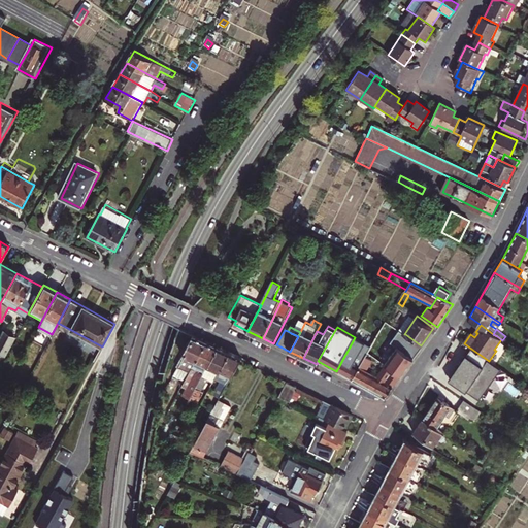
[(0,353),(5,356),(14,339),(3,333),(0,339),(0,353)]
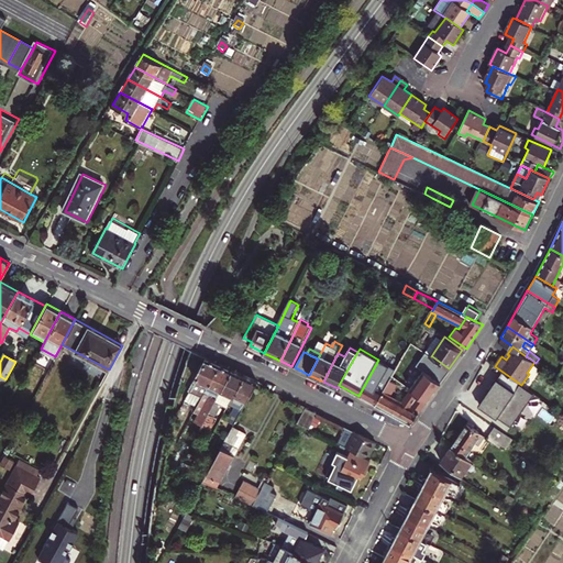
[(429,403),(452,370),(449,368),(432,356),(428,363),(429,364),(414,386),(404,379),(401,383),(410,389),(429,403)]
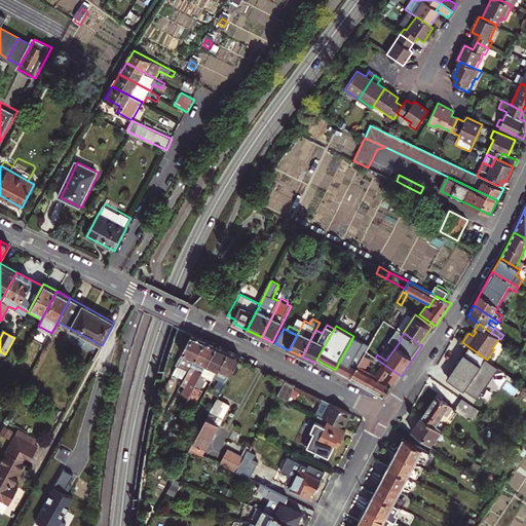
[(178,365),(189,370),(204,340),(193,334),(178,365)]
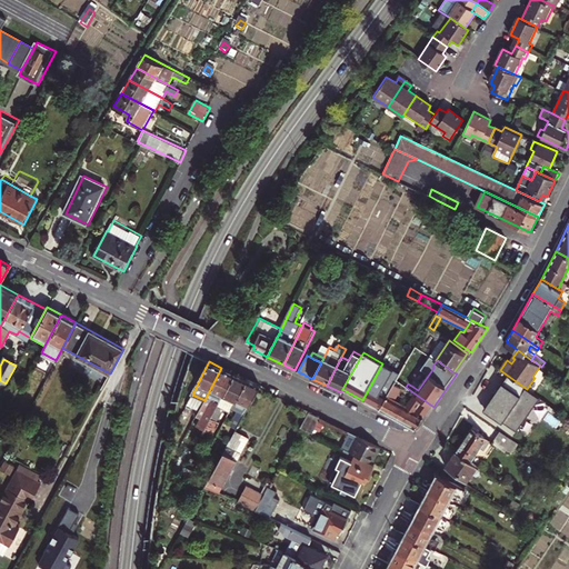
[(395,385),(401,373),(382,363),(362,400),(380,410),(395,385)]
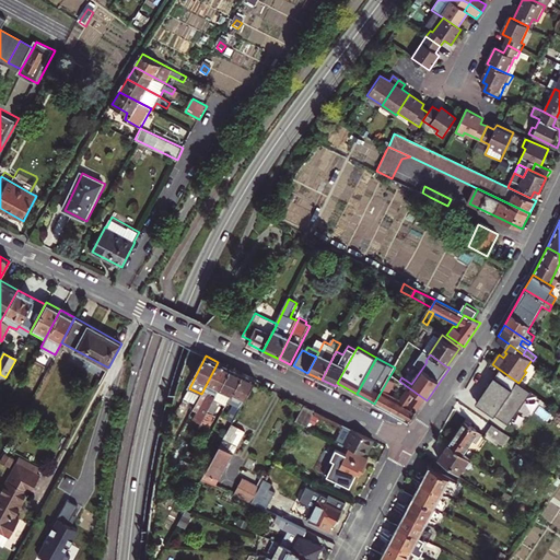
[(218,362),(201,394),(200,397),(206,400),(199,411),(196,419),(202,422),(231,369),(218,362)]
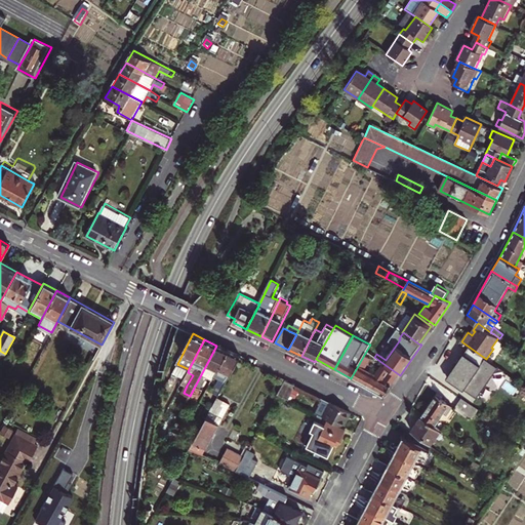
[(228,351),(216,346),(190,396),(188,400),(196,403),(207,385),(209,386),(228,351)]
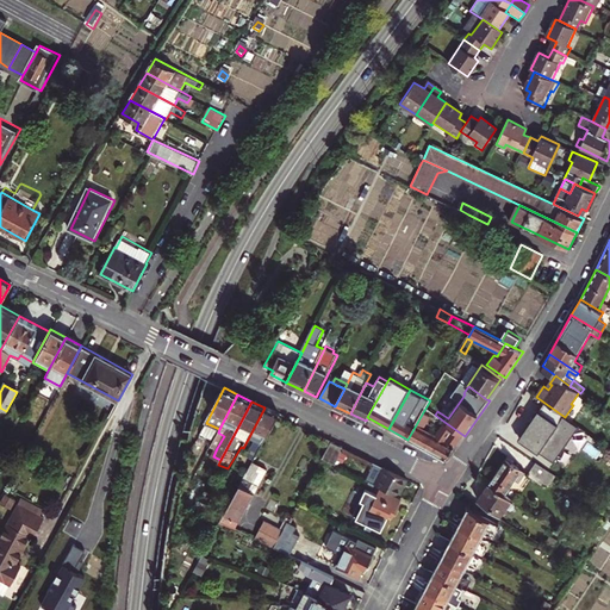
[(567,443),(579,427),(565,417),(558,412),(545,403),(520,440),(553,462),(567,443)]
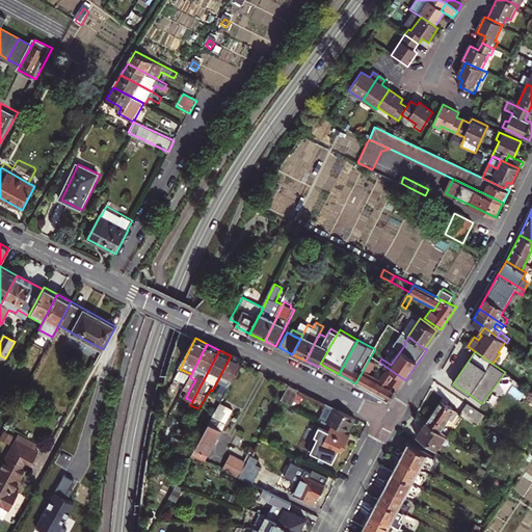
[(231,355),(212,391),(217,394),(210,407),(215,410),(220,401),(242,361),(231,355)]
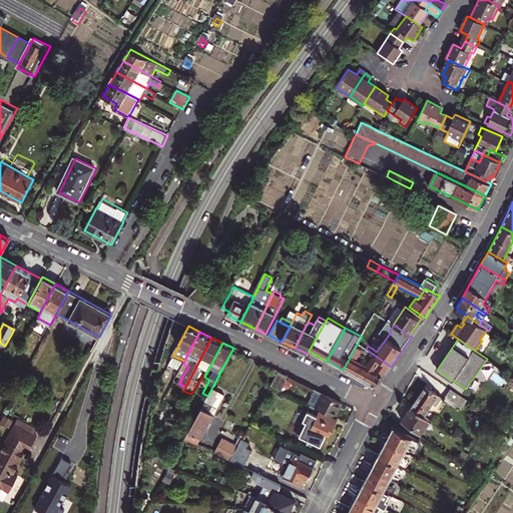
[(391,367),(374,355),(367,366),(358,361),(363,351),(356,347),(343,370),(376,387),(391,367)]
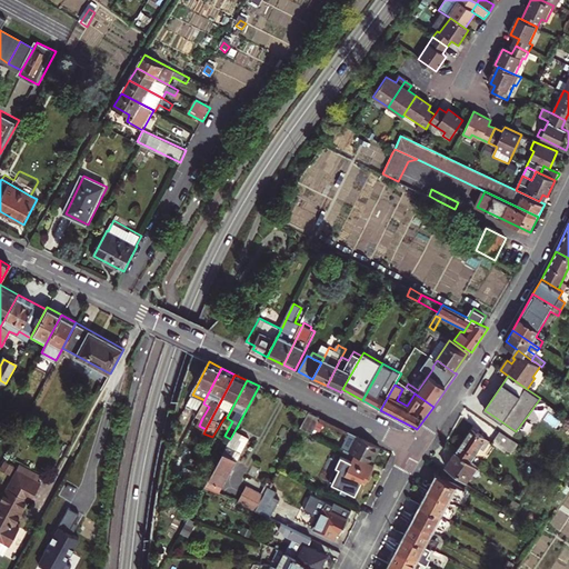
[(472,391),(469,403),(478,406),(481,393),(472,391)]
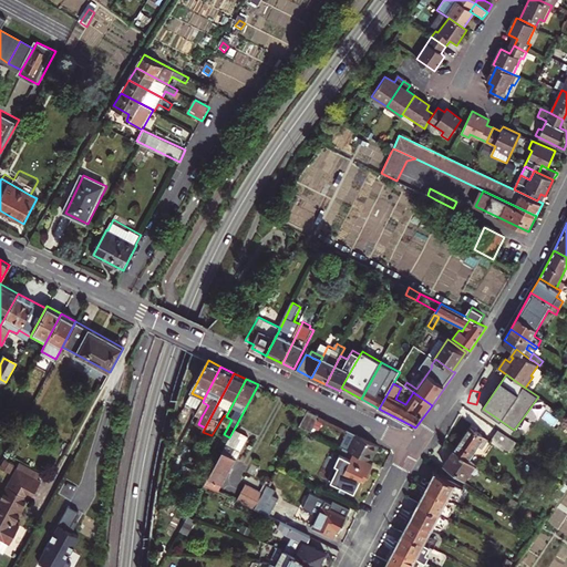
[(208,405),(203,402),(196,414),(202,416),(208,405)]
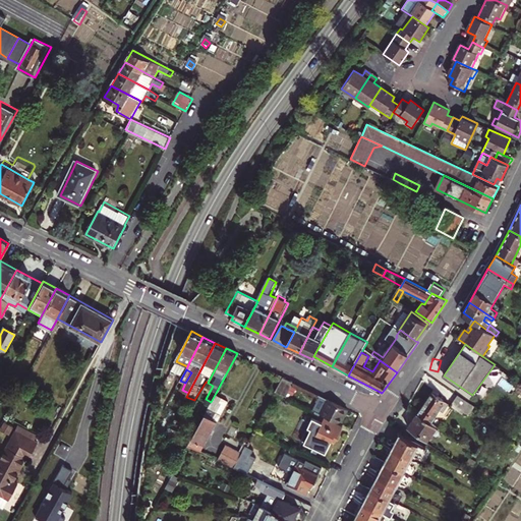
[(285,396),(292,383),(281,378),(274,391),(285,396)]
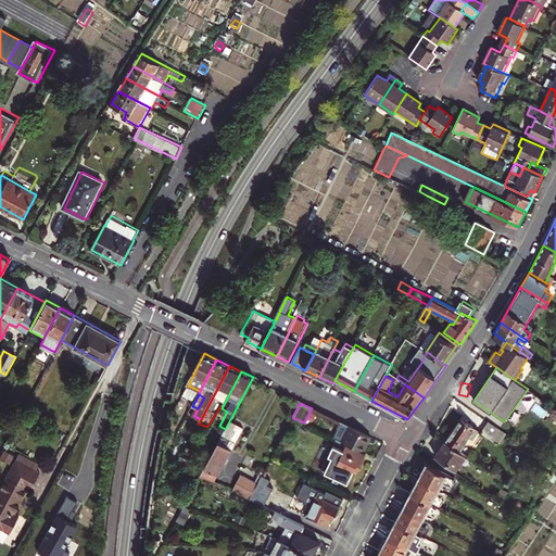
[(230,419),(225,429),(200,474),(214,481),(243,427),(230,419)]
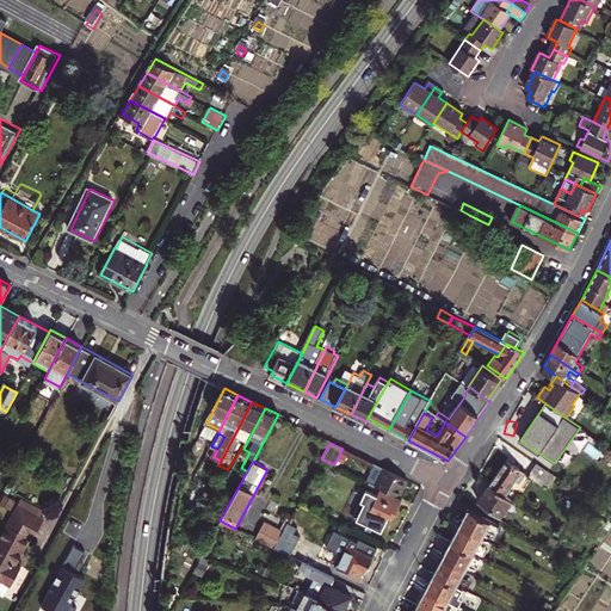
[(489,483),(504,494),(514,480),(519,483),(526,474),(512,463),(510,466),(504,462),(489,483)]
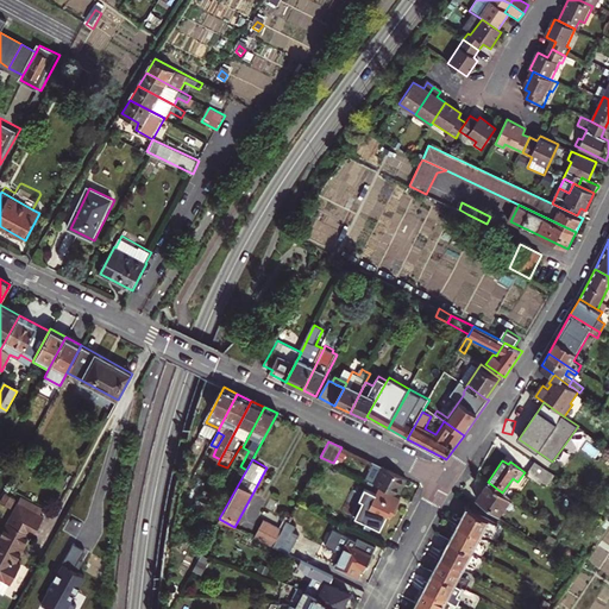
[(554,475),(535,462),(526,473),(540,484),(542,482),(548,485),(554,475)]
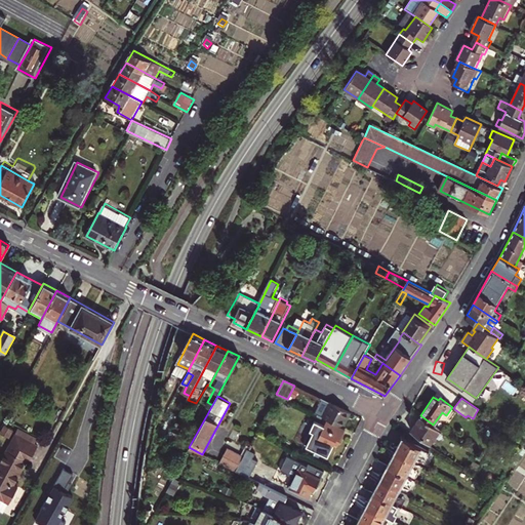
[(324,418),(342,428),(349,413),(322,399),(315,413),(324,418)]
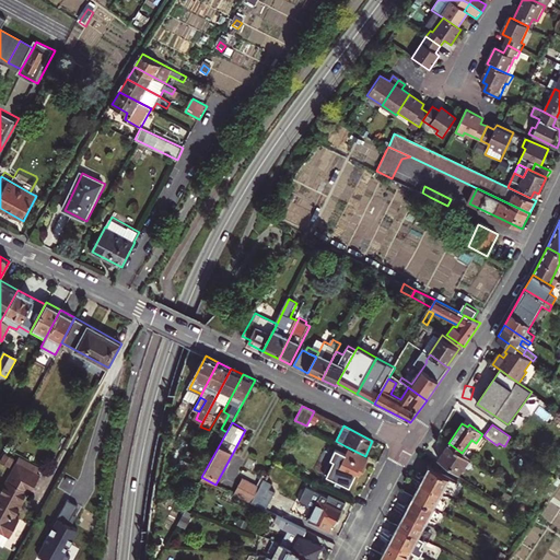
[(181,465),(194,441),(186,436),(173,461),(181,465)]
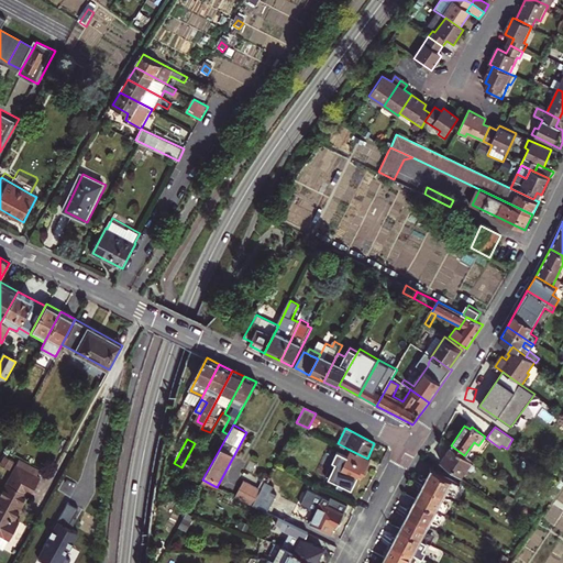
[(464,455),(451,445),(440,461),(452,470),(453,468),(462,474),(472,461),(464,455)]
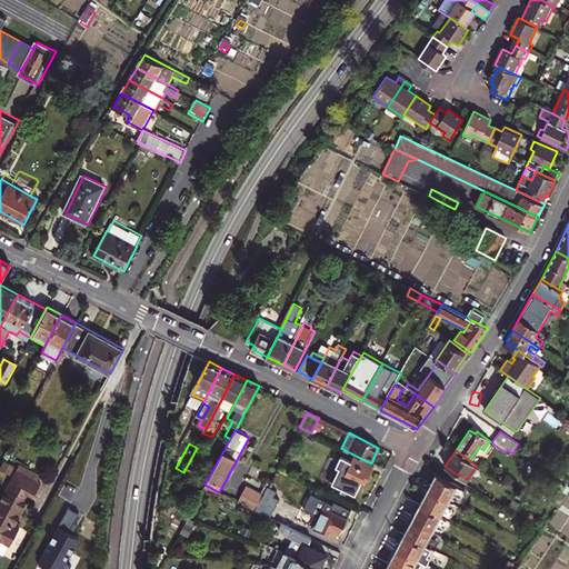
[(371,463),(351,453),(346,465),(339,461),(329,480),(353,492),(361,478),(365,480),(373,465),(371,463)]
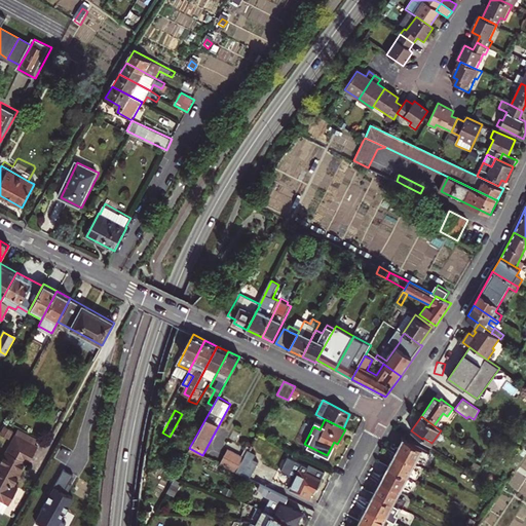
[(25,462),(27,463),(36,447),(14,435),(0,459),(0,500),(7,504),(16,489),(11,486),(25,462)]
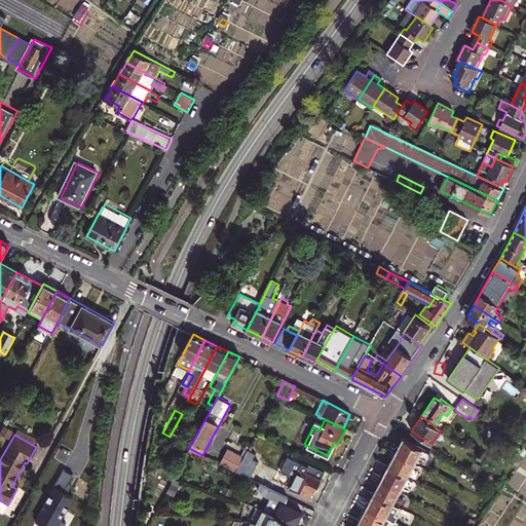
[(403,439),(396,453),(414,463),(422,448),(403,439)]
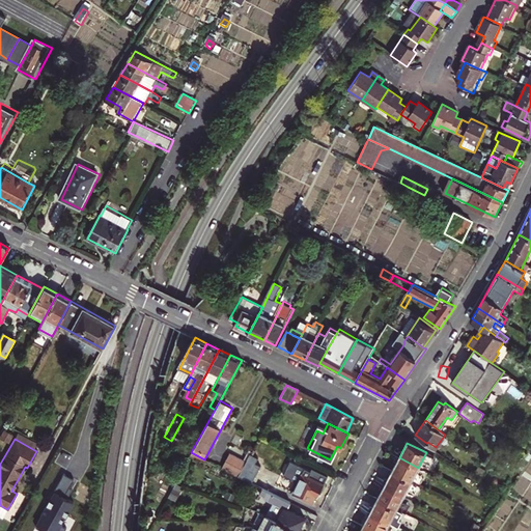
[(228,453),(221,468),(240,476),(242,472),(247,463),(228,453)]
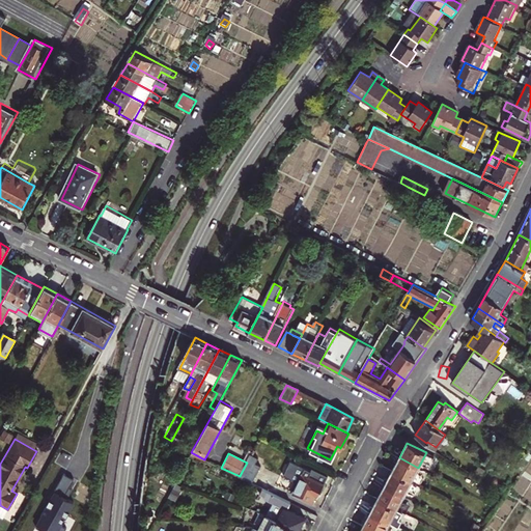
[(264,459),(252,453),(247,463),(242,472),(254,478),(264,459)]
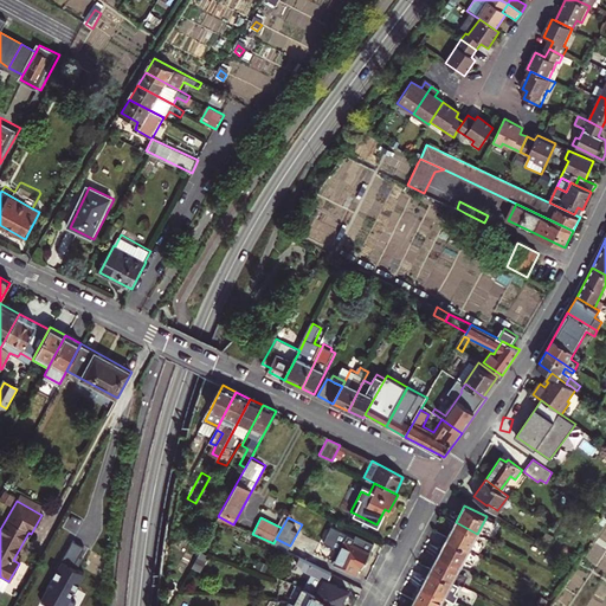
[(477,534),(456,522),(447,537),(469,549),(477,534)]
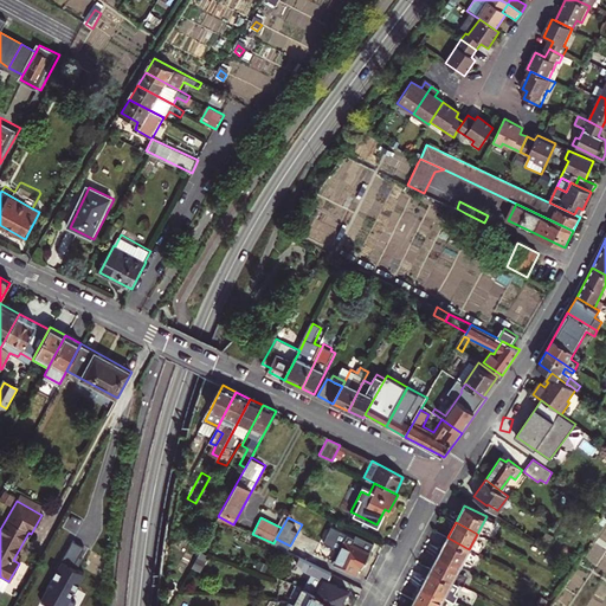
[(317,556),(333,565),(355,575),(359,566),(362,567),(375,541),(356,533),(355,535),(333,524),(317,556)]
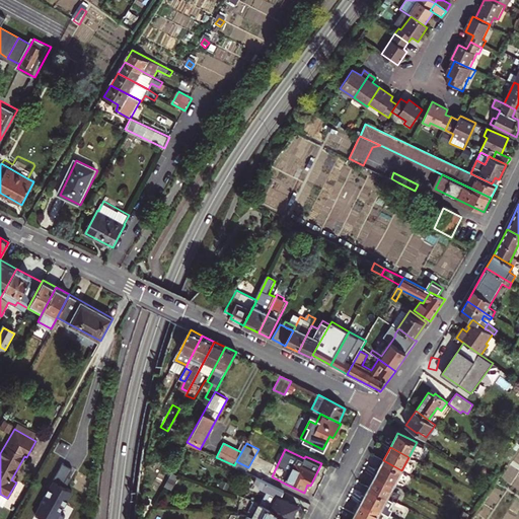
[(475,461),(467,456),(463,463),(471,468),(475,461)]
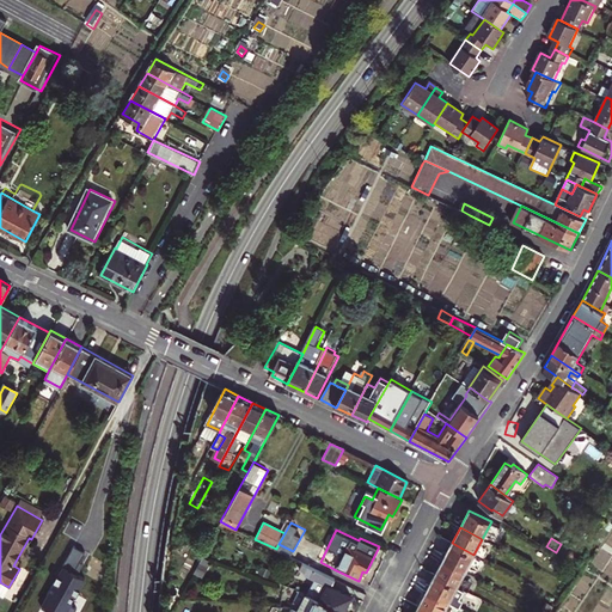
[(452,543),(444,558),(465,570),(473,555),(452,543)]
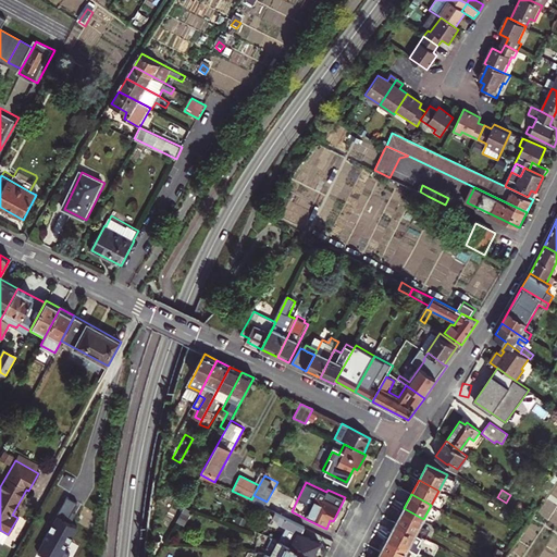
[(82,504),(69,497),(38,551),(50,556),(66,556),(75,542),(69,539),(76,525),(71,522),(82,504)]
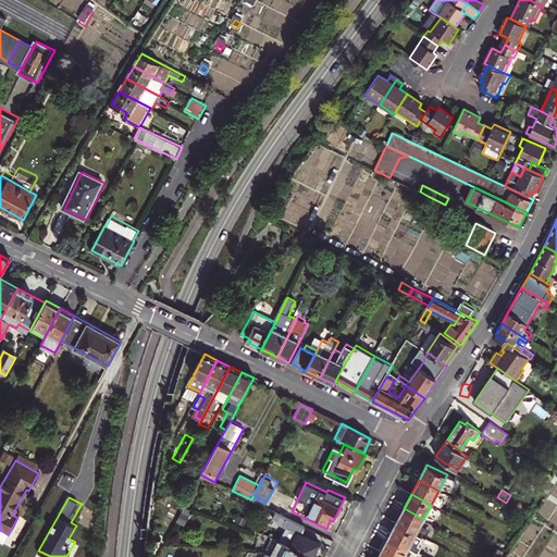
[(423,519),(404,508),(396,523),(416,533),(423,519)]
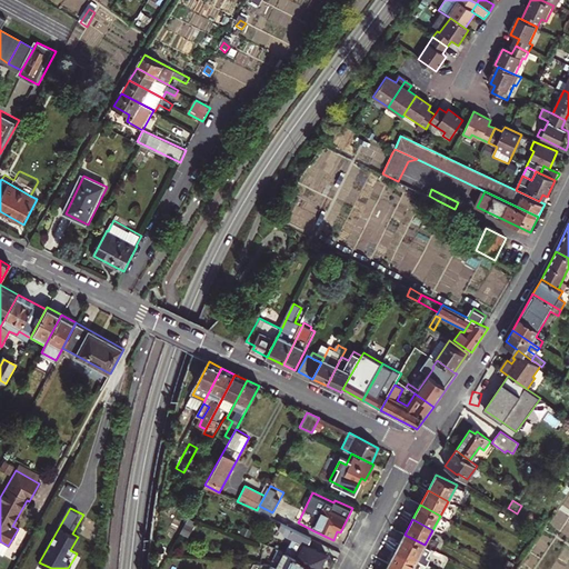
[(299,540),(291,556),(318,568),(325,555),(307,546),(311,537),(281,522),(278,527),(285,530),(283,532),(299,540)]
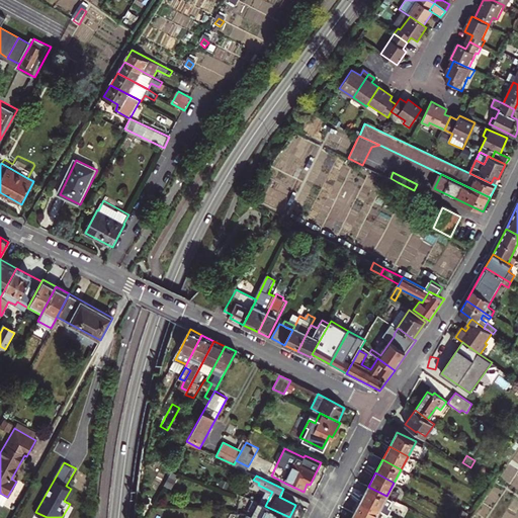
[(386,496),(368,487),(361,500),(379,510),(386,496)]
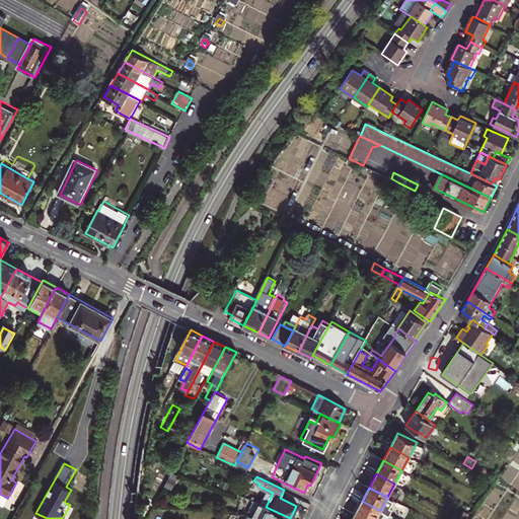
[(383,518),(378,516),(380,511),(362,501),(355,514),(364,518),(383,518)]
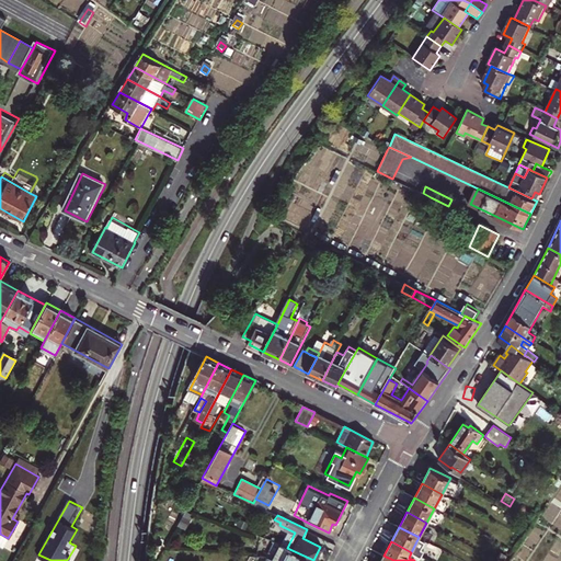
[(287,548),(281,560),(312,560),(313,560),(287,548)]
